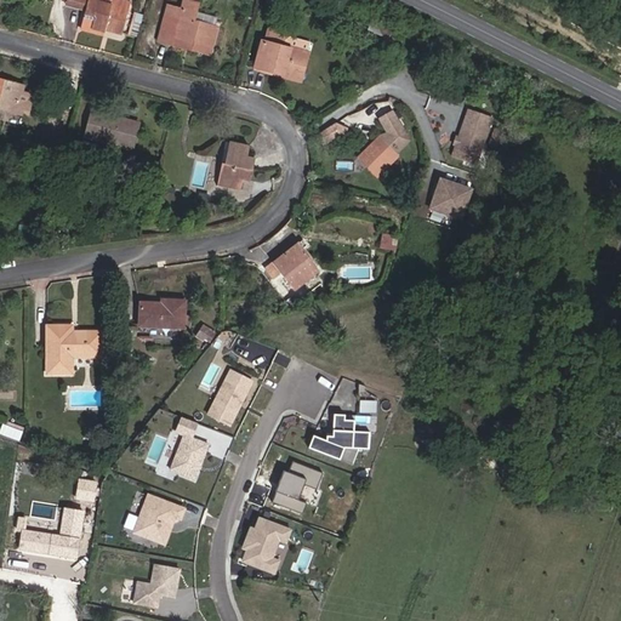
[(121,34),(130,1),(124,0),(68,0),(86,5),(86,9),(81,26),(104,32),(106,29),(107,26),(110,27),(109,30),(121,34)]
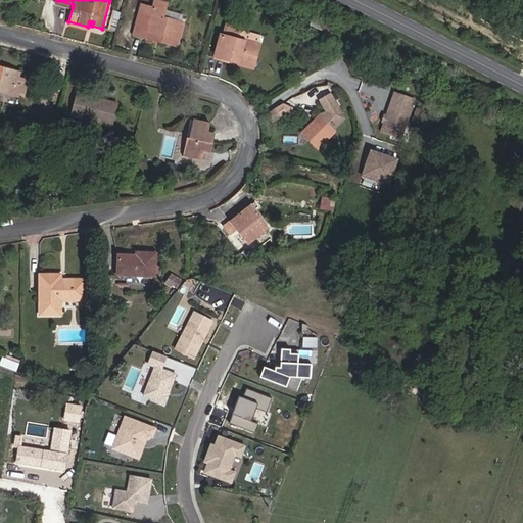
[(179,42),(184,24),(163,17),(168,3),(155,0),(153,8),(141,5),(134,35),(146,38),(147,33),(179,42)]
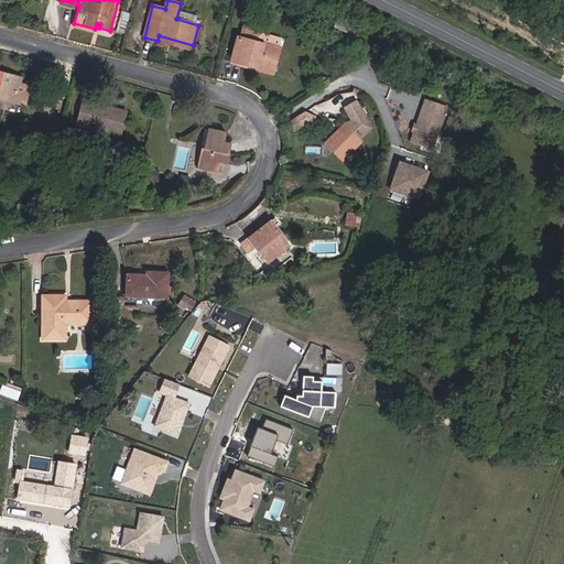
[(125,35),(130,14),(121,12),(116,33),(125,35)]
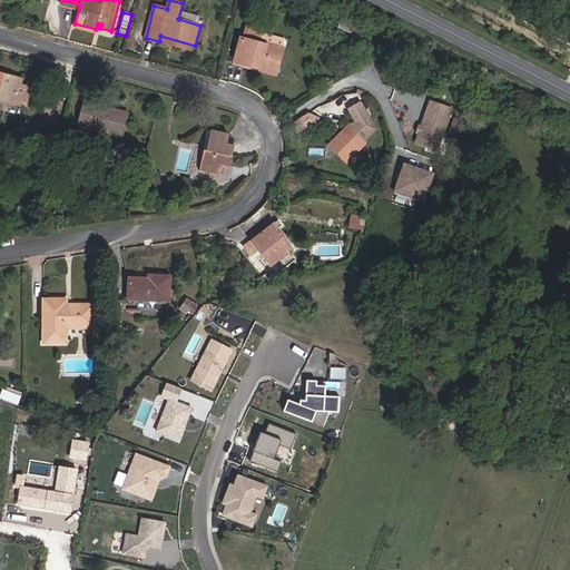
[(282,47),(261,40),(263,33),(244,28),(235,62),(254,67),(255,66),(258,67),(257,68),(276,74),(282,47)]
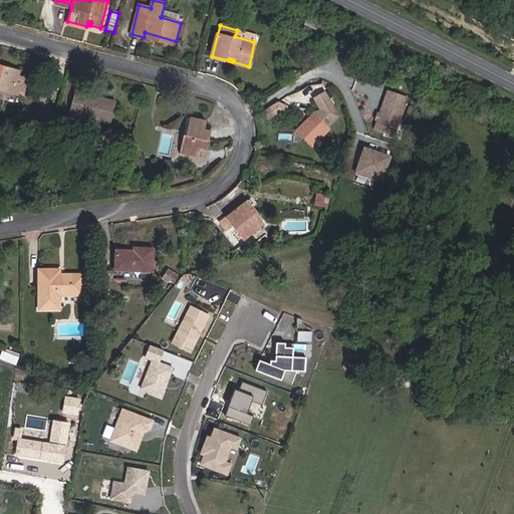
[(254,42),(256,35),(237,30),(235,36),(254,42)]
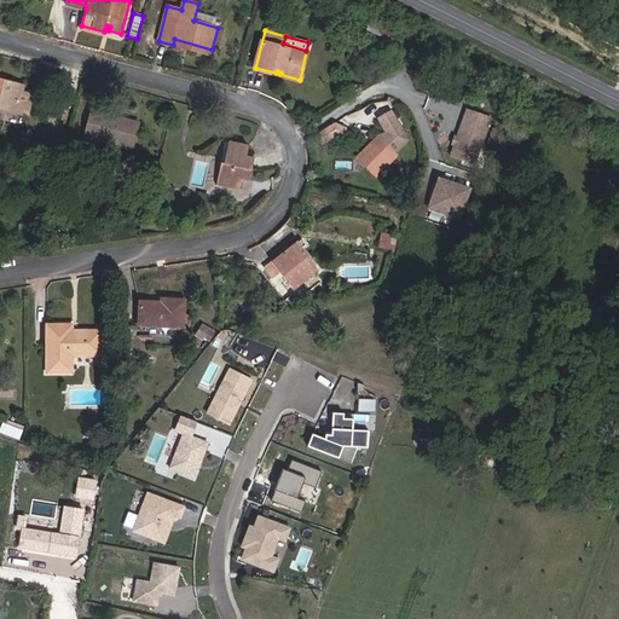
[(212,50),(174,39),(173,45),(209,55),(212,50)]
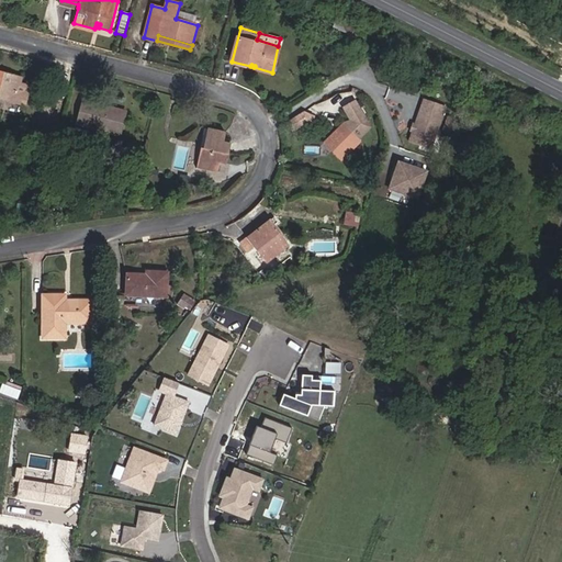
[(0,98),(24,104),(30,87),(19,85),(21,78),(0,72),(0,98)]
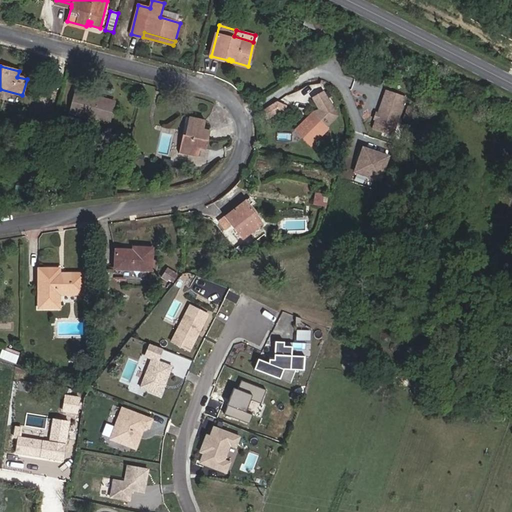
[(392,136),(406,97),(386,90),(373,129),(392,136)]
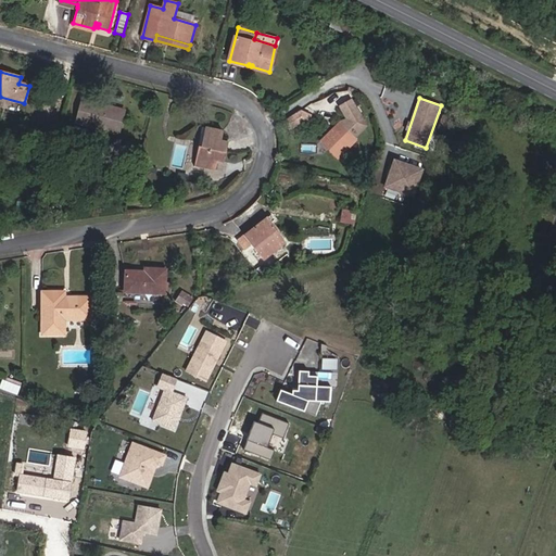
[(104,110),(105,105),(81,100),(81,103),(104,110)]
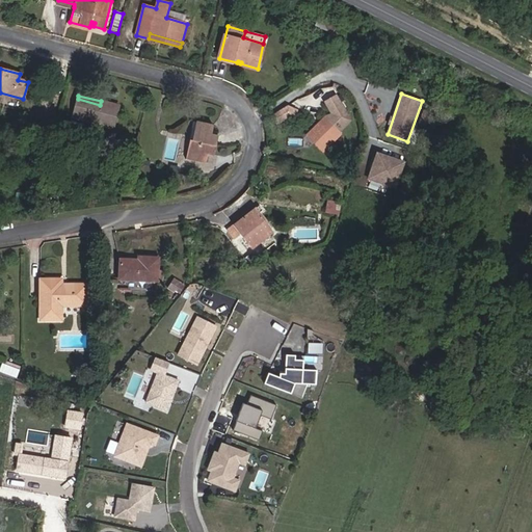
[(339,132),(350,121),(336,96),(326,102),(330,109),(333,114),(326,116),(319,125),(316,132),(321,137),(315,143),(321,150),(327,147),(333,142),(341,134),(339,132)]
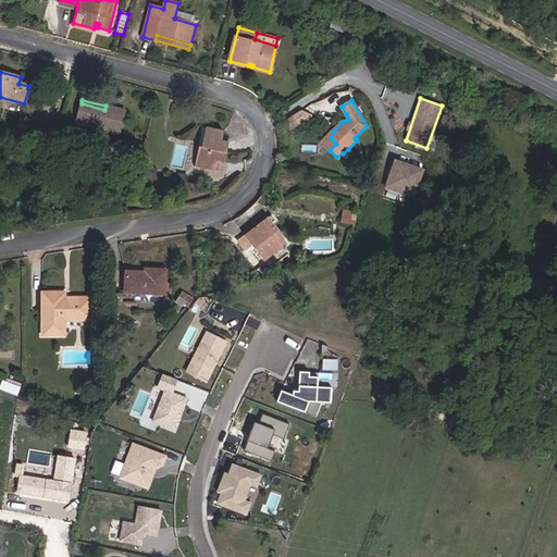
[(119,134),(124,111),(106,106),(104,110),(82,103),(76,123),(119,134)]
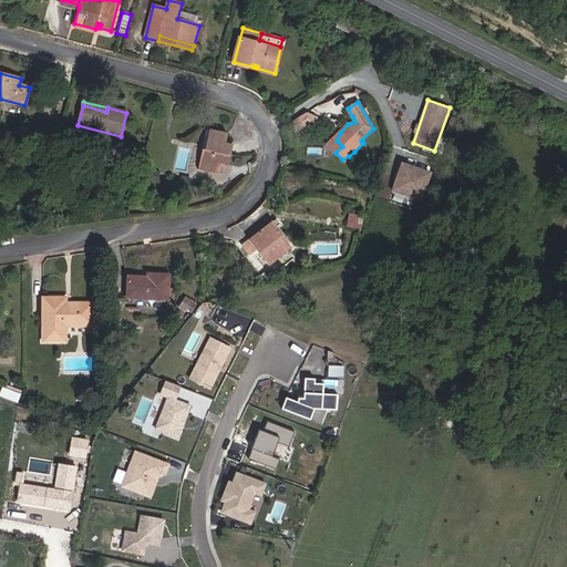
[(230,156),(233,145),(225,144),(227,134),(209,130),(205,150),(205,151),(230,156)]
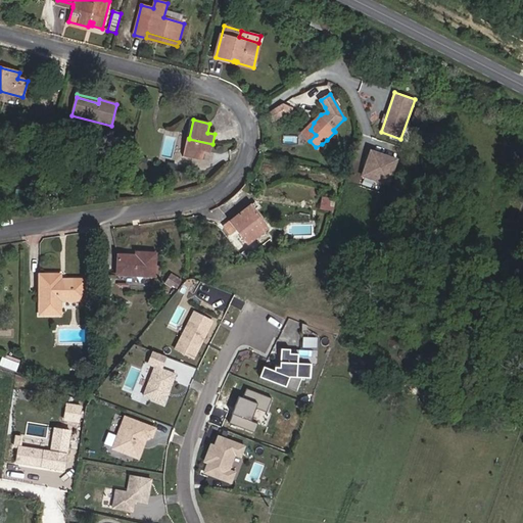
[(310,141),(316,135),(311,130),(314,123),(302,134),(310,141)]
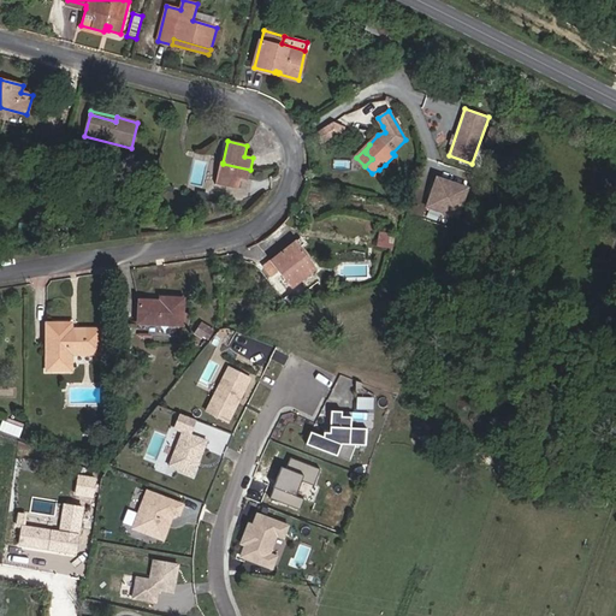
[(248,181),(250,170),(223,164),(223,163),(219,163),(215,184),(238,189),(241,178),(248,181)]
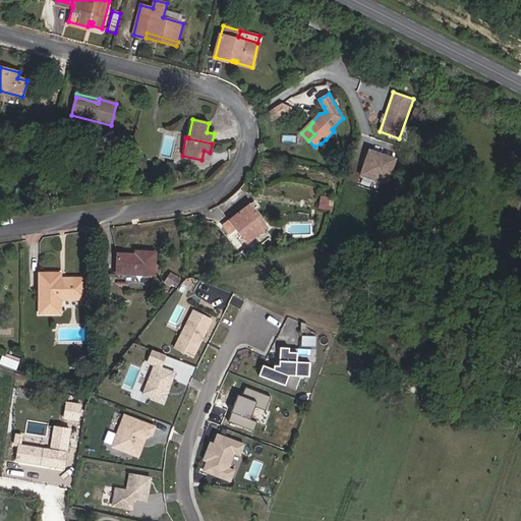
[(387,184),(396,159),(369,151),(361,175),(387,184)]
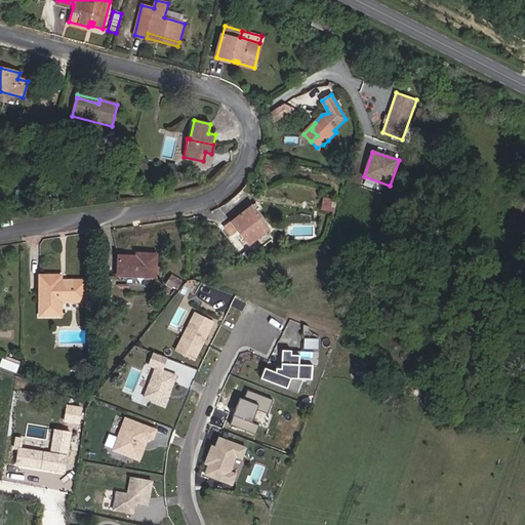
[(323,197),(322,210),(336,211),(337,198),(323,197)]
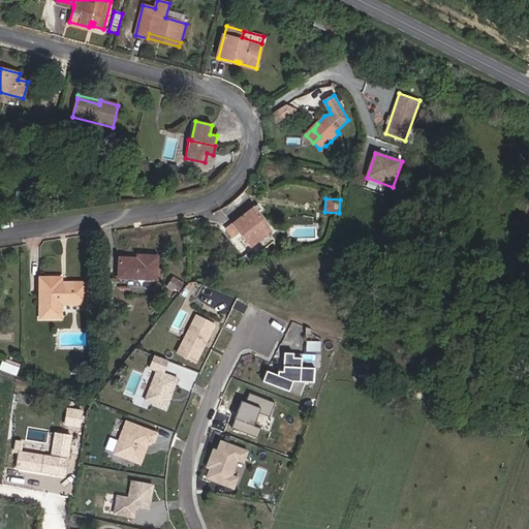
[(250,247),(271,230),(257,213),(253,208),(225,230),(232,239),(239,234),(250,247)]
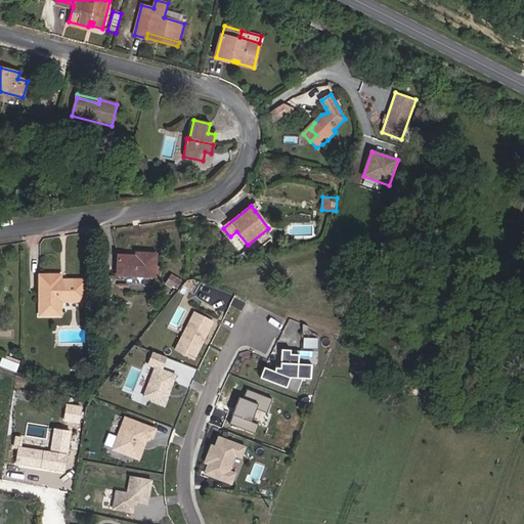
[(312,224),(312,214),(291,214),(291,223),(312,224)]
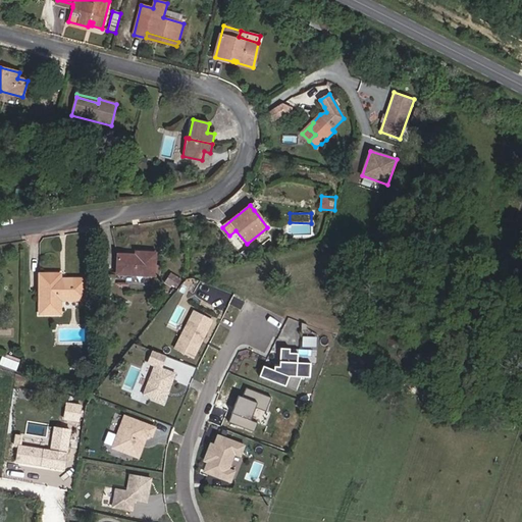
[(154,276),(155,254),(136,253),(136,256),(118,255),(117,274),(154,276)]
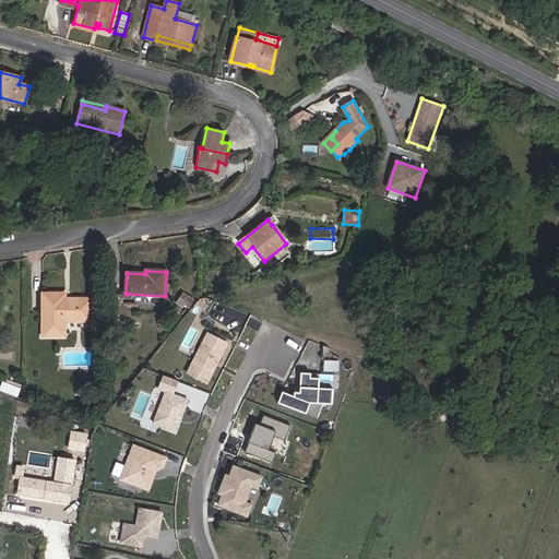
[(91,321),(91,299),(70,299),(70,302),(64,302),(64,299),(64,294),(43,294),(43,336),(64,336),(64,321),(91,321)]
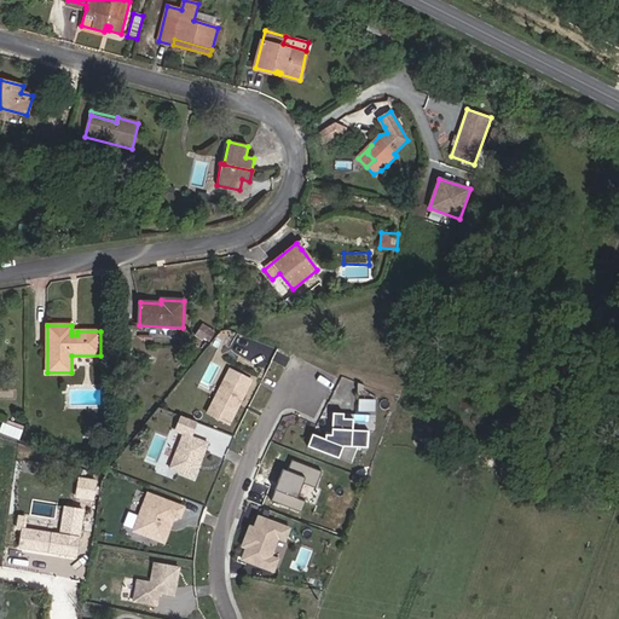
[(214,340),(226,347),(235,333),(226,329),(221,330),(214,340)]
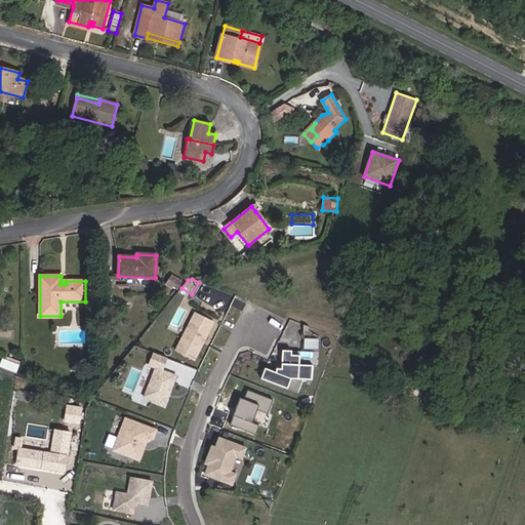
[(195,360),(213,323),(195,313),(176,351),(195,360)]
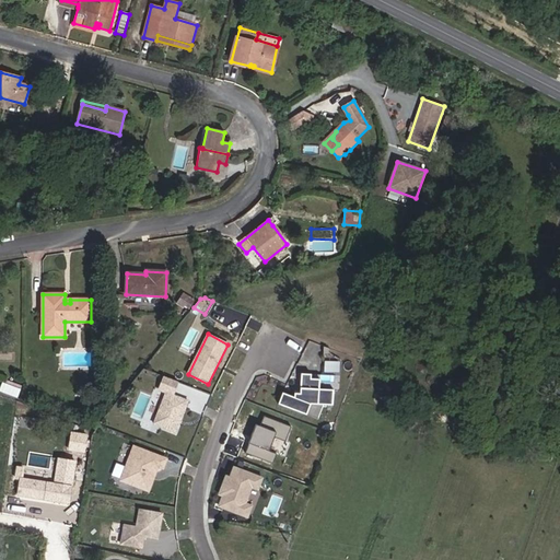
[(333,406),(334,391),(319,389),(321,375),(301,373),(300,394),(294,393),(293,397),(282,393),(278,404),(306,415),(311,404),(333,406)]
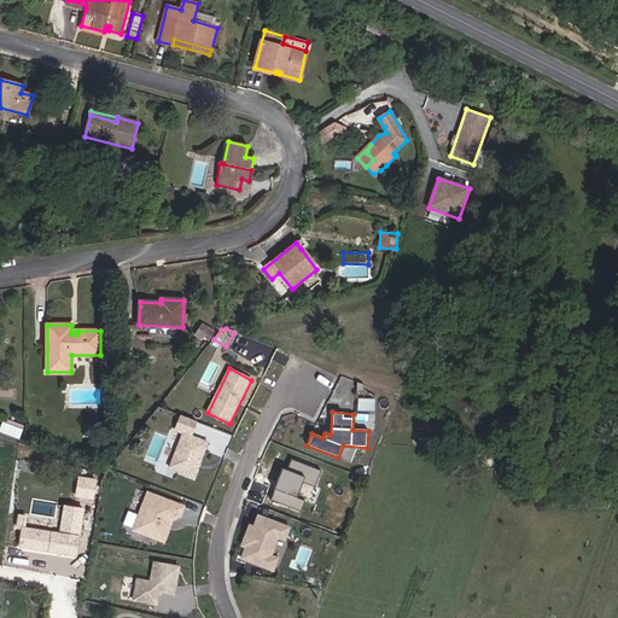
[(200,464),(208,443),(191,436),(197,423),(182,417),(176,431),(184,433),(170,468),(194,478),(198,468),(197,467),(198,462),(200,464)]
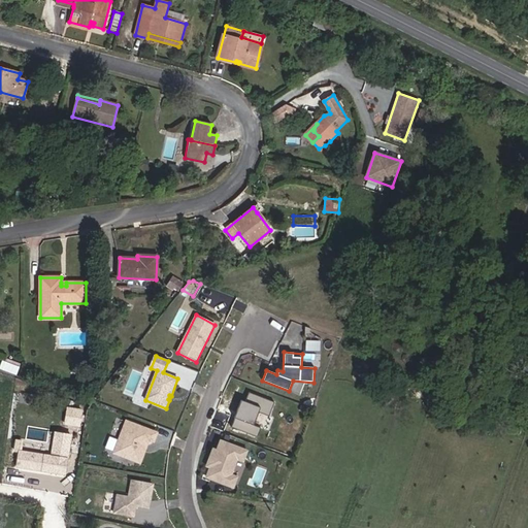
[(276,402),(251,392),(246,401),(242,399),(238,410),(240,411),(237,418),(235,417),(232,427),(258,437),(262,428),(255,425),(260,413),(270,417),(276,402)]
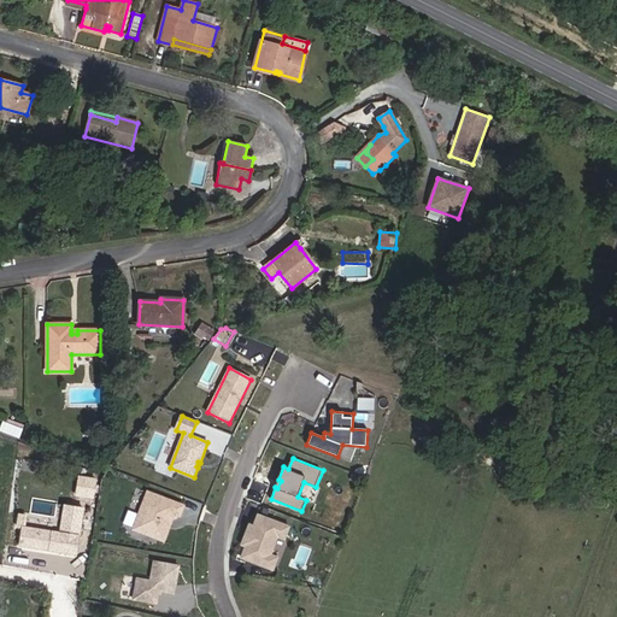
[(75,495),(97,497),(99,476),(76,474),(75,495)]
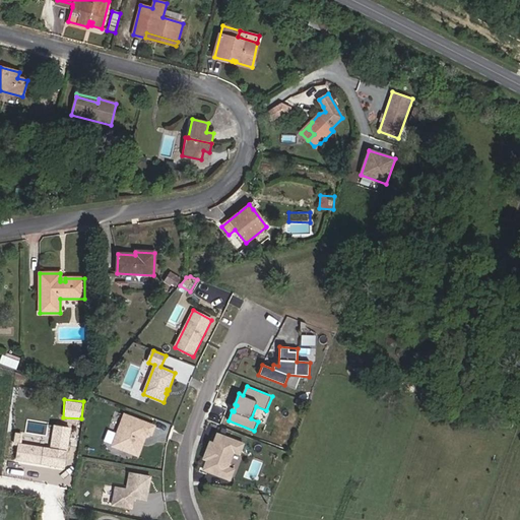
[(138,455),(146,433),(151,434),(154,427),(125,414),(113,446),(138,455)]
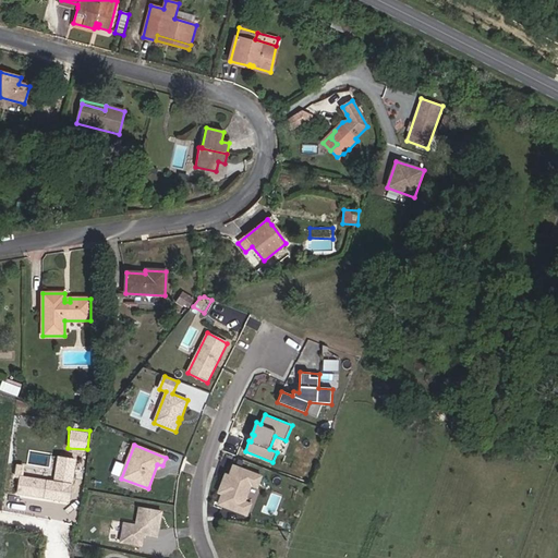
[(17,463),(14,494),(72,500),(77,457),(56,453),(52,477),(22,474),(23,463),(17,463)]
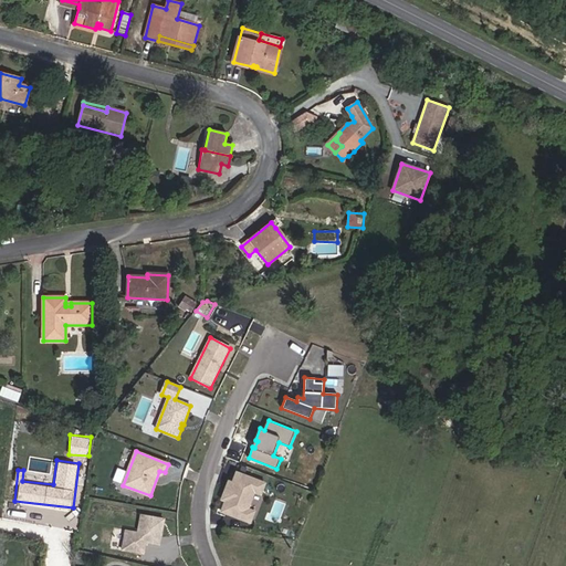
[(221,511),(250,522),(254,511),(248,509),(254,492),(261,494),(265,483),(238,472),(233,482),(229,481),(226,490),(229,492),(226,500),(221,511)]
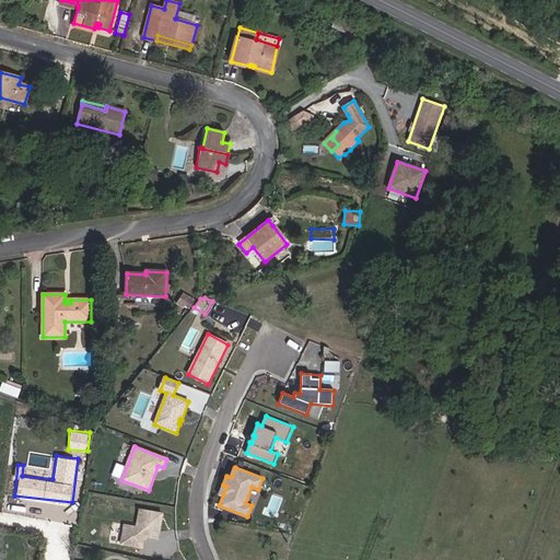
[(158,539),(162,514),(139,510),(136,527),(124,525),(120,544),(141,548),(143,536),(158,539)]
